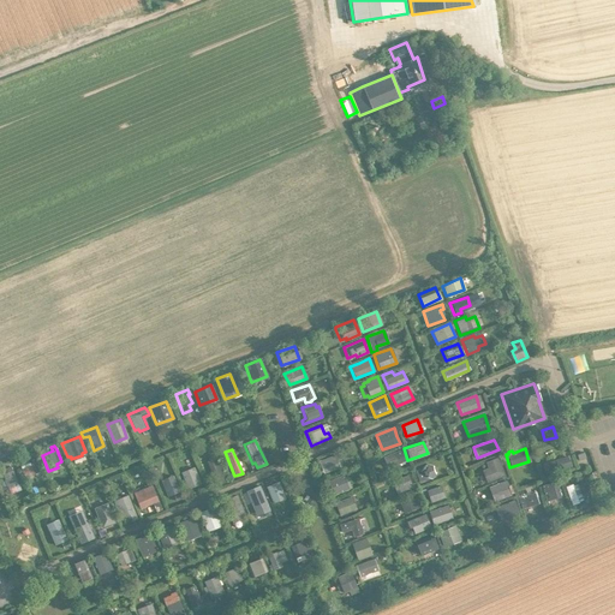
[(405,461),(402,455),(400,449),(382,455),(387,467),(405,461)]
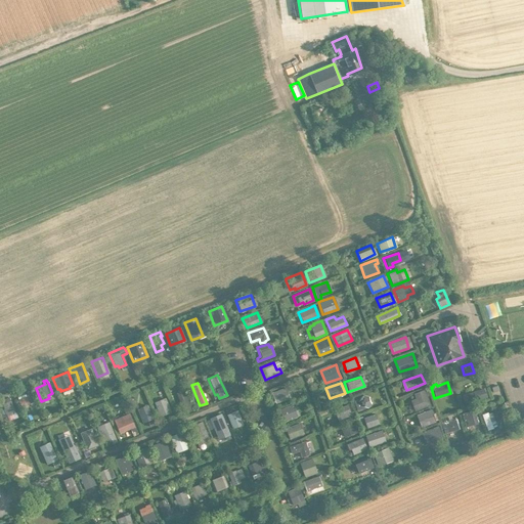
[(271,393),(274,402),(289,397),(285,387),(271,393)]
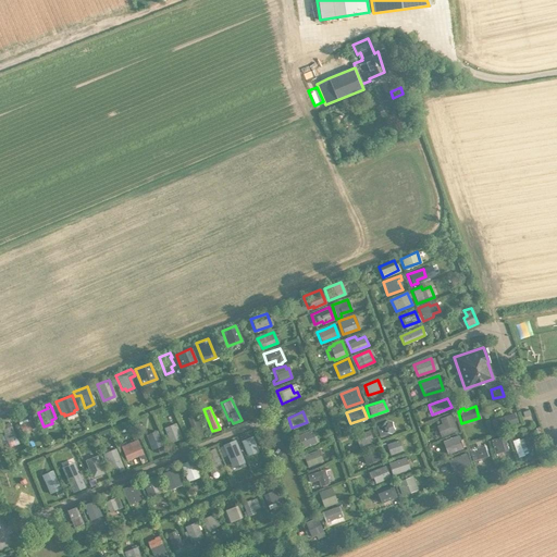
[(31,429),(35,428),(32,419),(25,421),(23,413),(14,416),(22,434),(32,431),(31,429)]
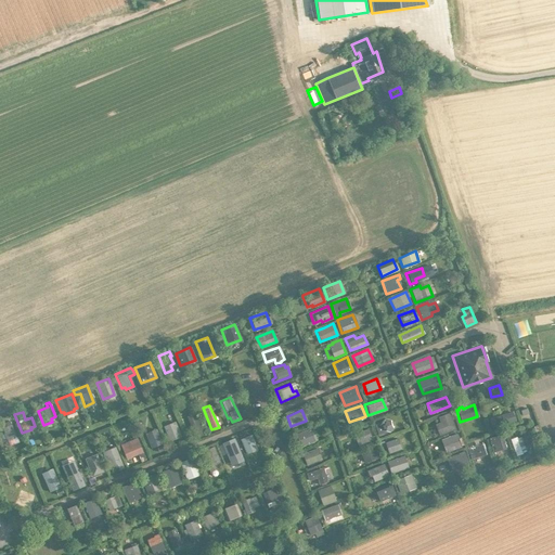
[(185,416),(194,438),(204,434),(194,412),(185,416)]
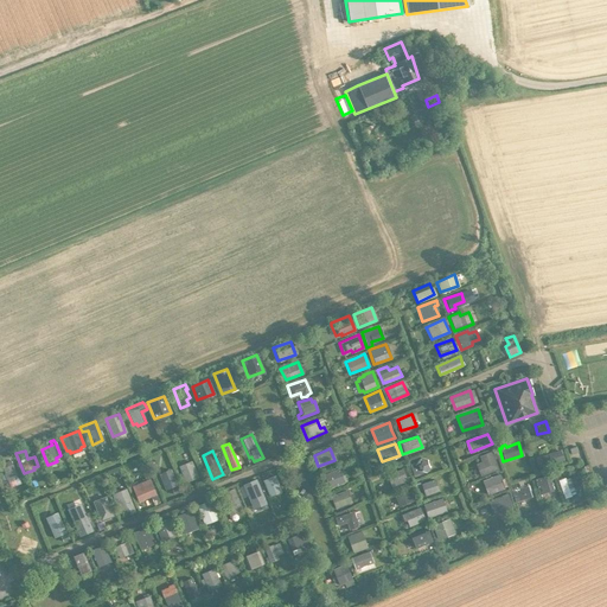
[(491,451),(478,457),(480,461),(474,464),(479,475),(497,468),(493,459),(492,453),(491,451)]
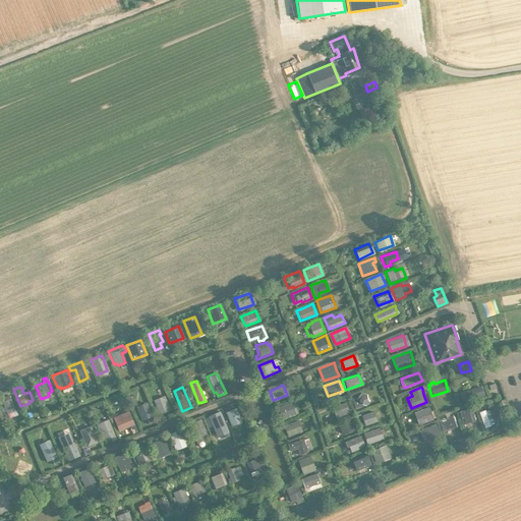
[(482,396),(480,391),(479,387),(459,393),(461,402),(482,396)]
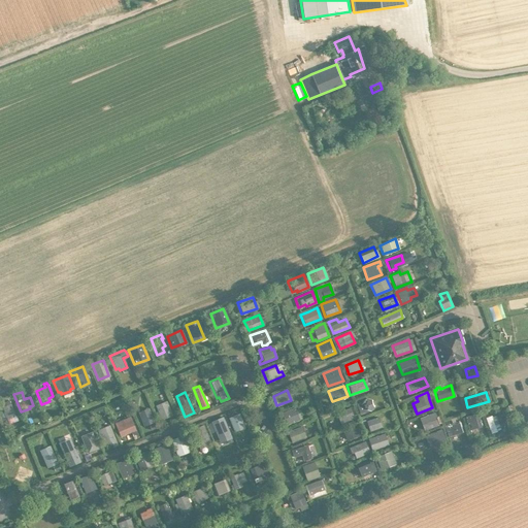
[(355,403),(356,405),(358,410),(361,409),(368,411),(373,407),(370,399),(365,398),(361,400),(361,403),(360,401),(355,403)]
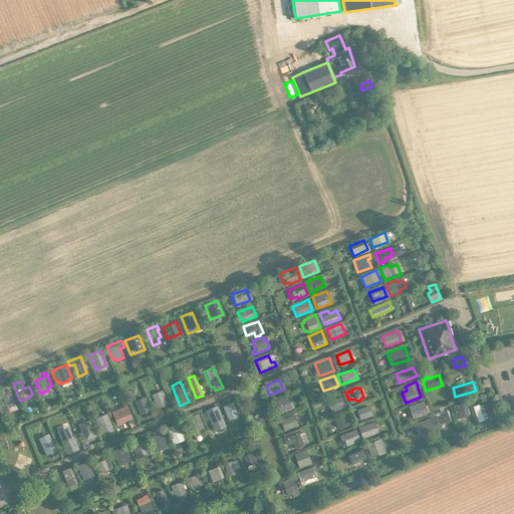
[(2,392),(0,392),(0,394),(6,409),(14,405),(9,393),(7,389),(2,392)]
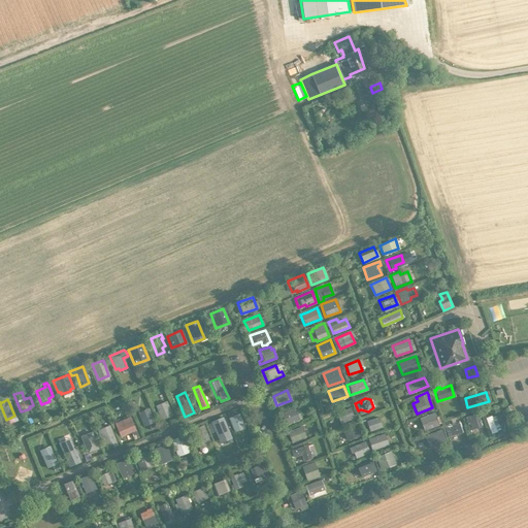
[(166,401),(155,405),(160,419),(171,415),(166,401)]
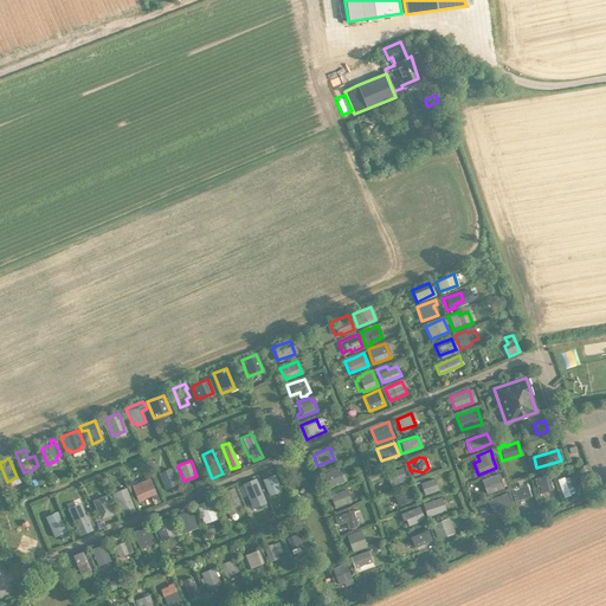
[(168,466),(156,472),(163,489),(175,484),(168,466)]
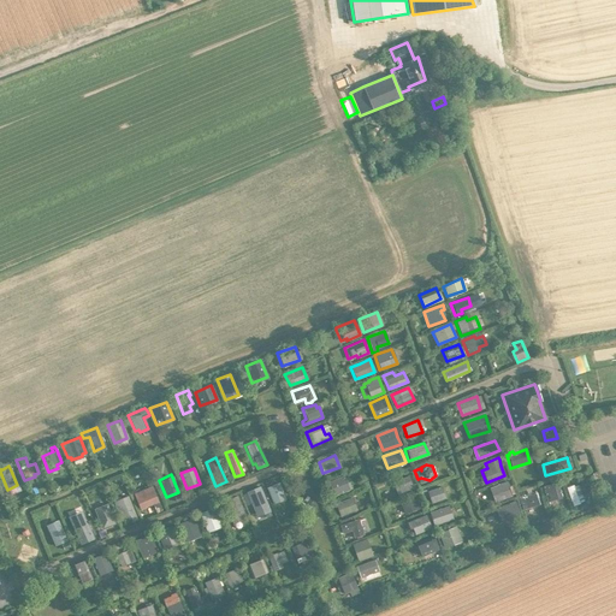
[(413,483),(410,484),(407,474),(391,481),(397,496),(404,492),(406,495),(416,490),(413,483)]
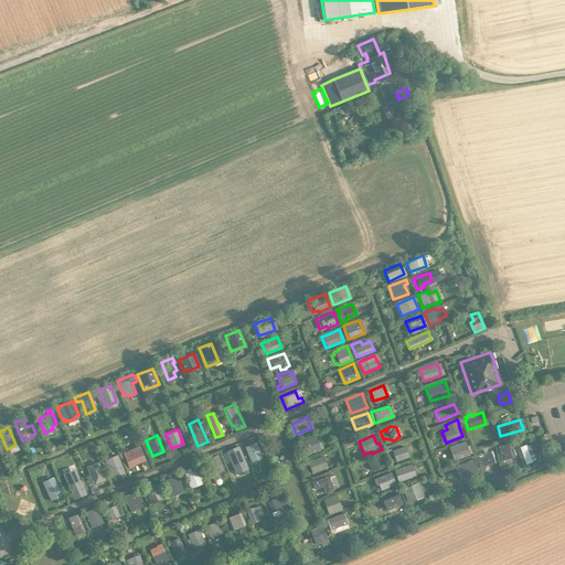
[(300,441),(305,454),(320,449),(315,436),(300,441)]
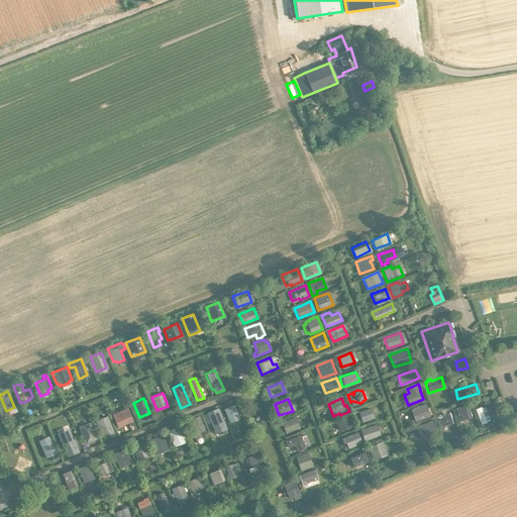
[(226,403),(221,405),(228,422),(238,418),(232,404),(228,406),(226,403)]
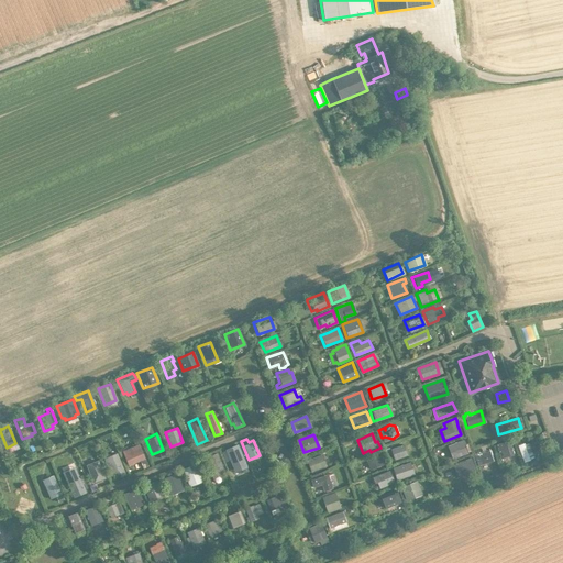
[(466,453),(463,444),(464,443),(463,439),(446,445),(449,452),(451,459),(466,453)]
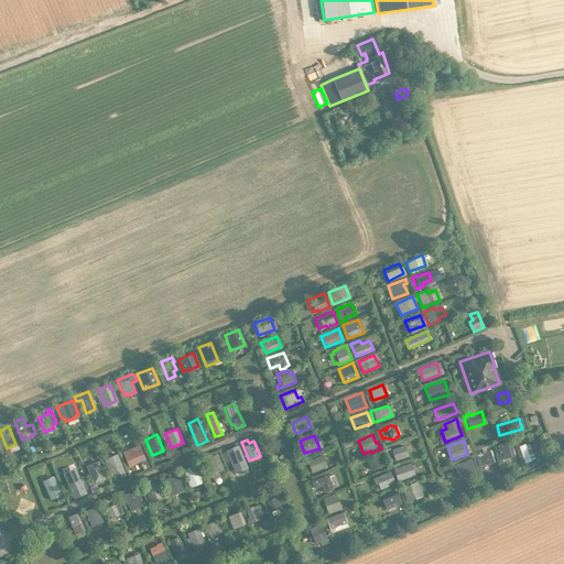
[(496,445),(500,458),(513,455),(509,441),(496,445)]
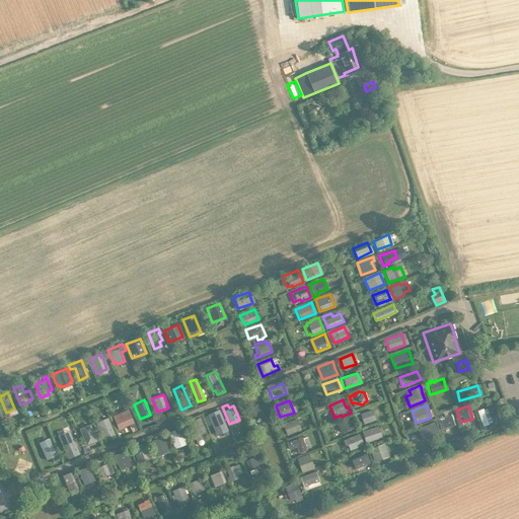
[(475,410),(482,426),(488,424),(482,408),(475,410)]
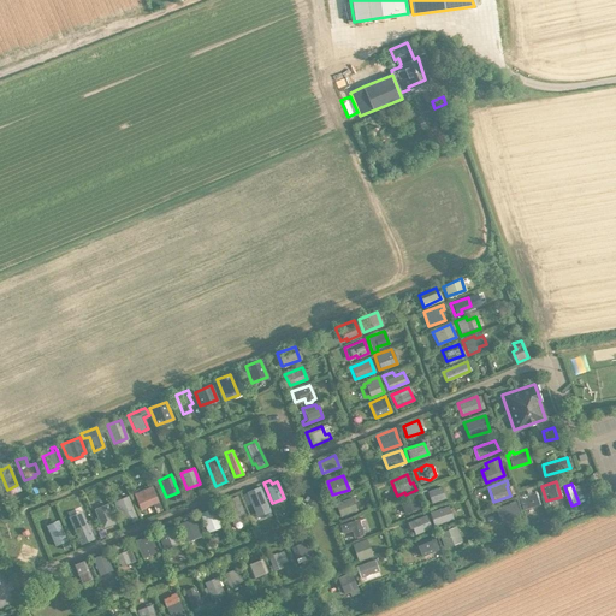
[(161,510),(155,496),(150,486),(132,493),(140,509),(152,503),(155,511),(161,510)]
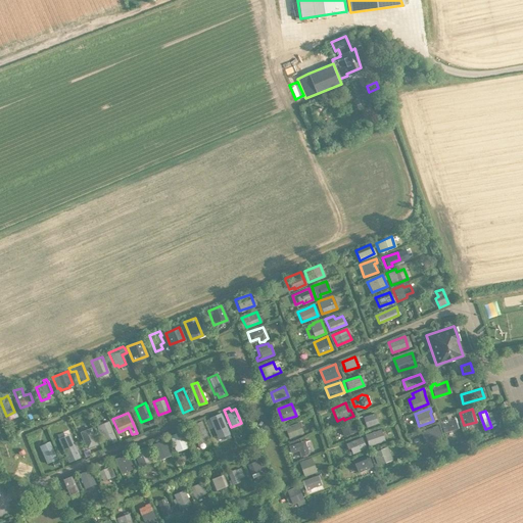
[(377,423),(375,418),(374,413),(362,417),(366,426),(377,423)]
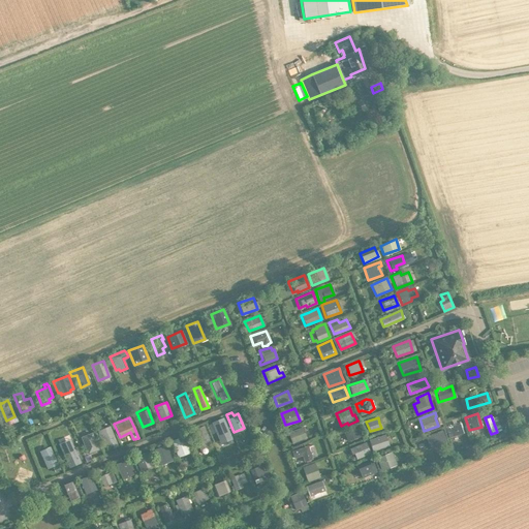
[(447,421),(442,422),(447,437),(461,432),(458,423),(458,422),(448,424),(447,421)]
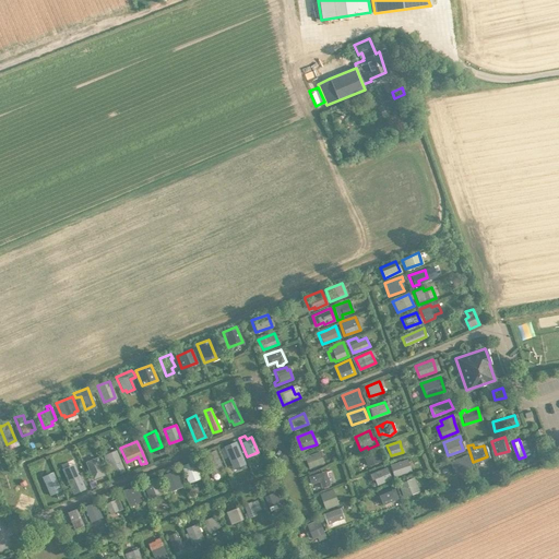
[(228,464),(238,461),(233,448),(230,449),(229,445),(223,448),(228,464)]
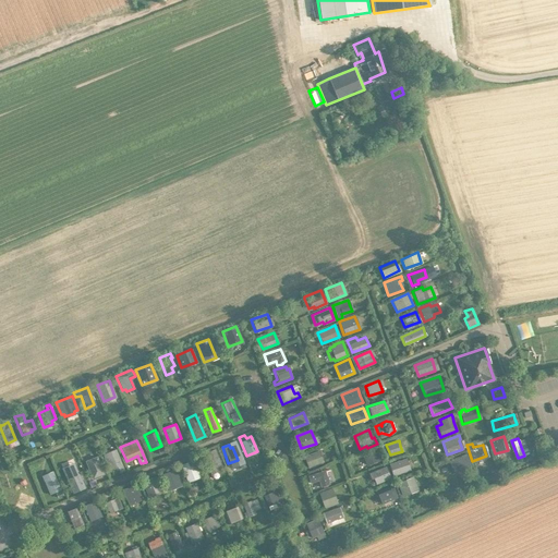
[(114,449),(101,455),(108,469),(116,466),(118,472),(123,470),(114,449)]
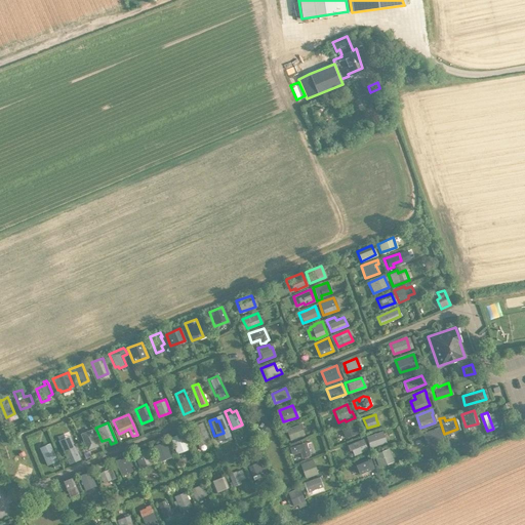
[(201,422),(190,427),(196,443),(207,439),(201,422)]
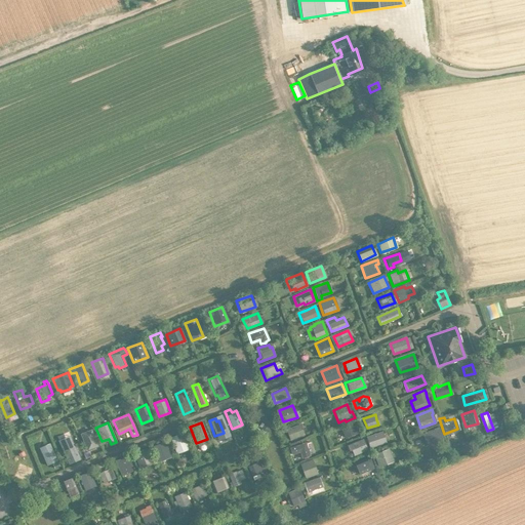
[(285,429),(289,440),(304,435),(299,422),(285,429)]
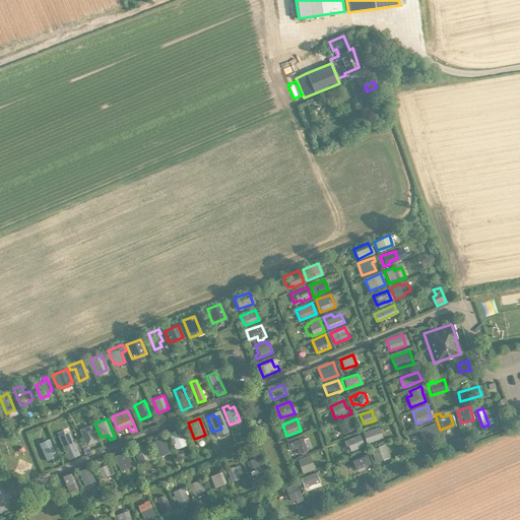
[(351,419),(337,425),(340,434),(354,429),(351,419)]
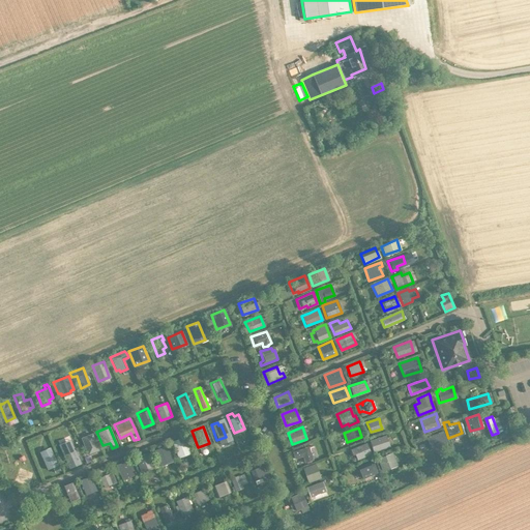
[(425,437),(430,449),(447,443),(442,431),(425,437)]
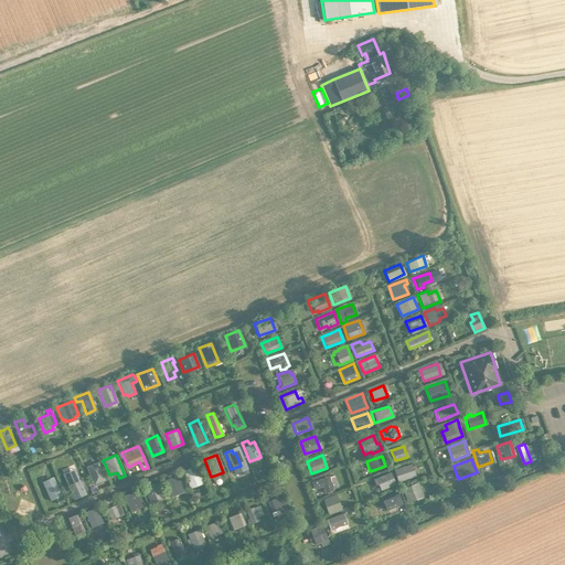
[(85,466),(93,484),(105,480),(97,461),(85,466)]
